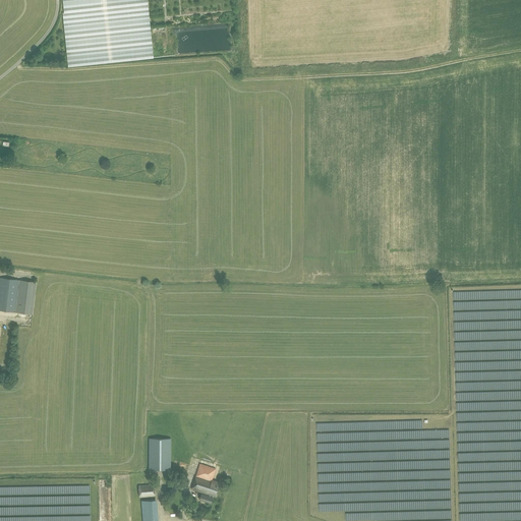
[(62,0),(64,13),(62,13),(63,20),(68,66),(154,58),(150,20),(148,4),(147,0),(62,0)]
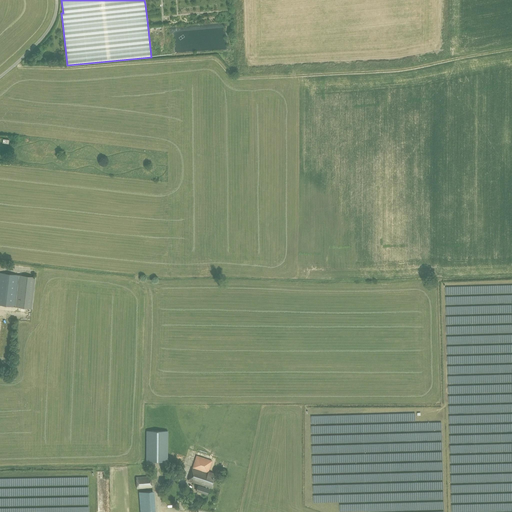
[(0,272),(0,304),(31,308),(35,277),(0,272)]
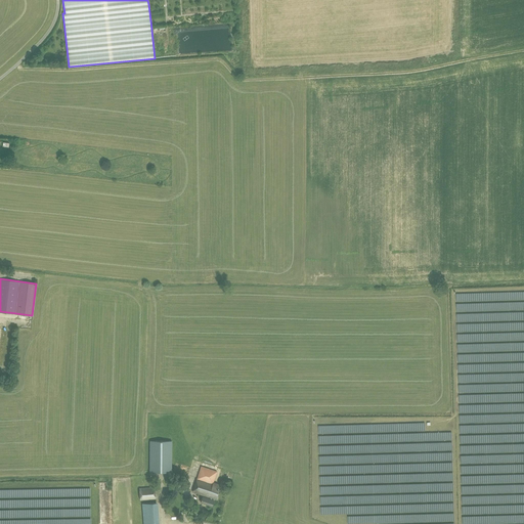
[(149,440),(149,472),(172,472),(172,441),(149,440)]
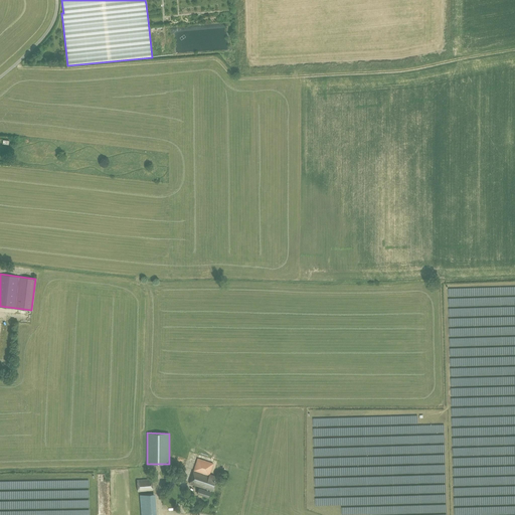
[(213,464),(198,459),(189,483),(207,489),(206,491),(199,489),(197,493),(208,497),(210,492),(207,491),(208,489),(213,490),(218,477),(209,474),(213,464)]
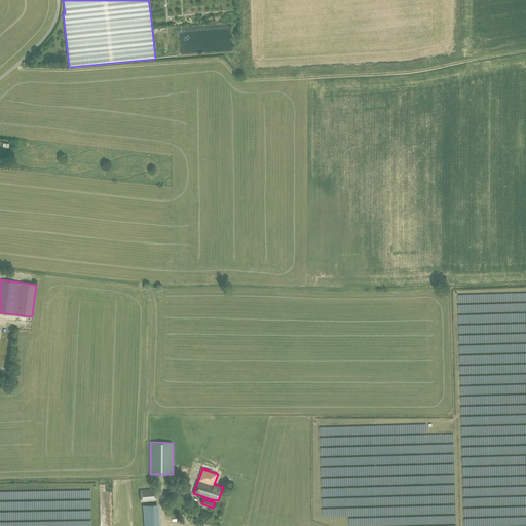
[(155,489),(140,489),(141,502),(156,500),(155,489)]
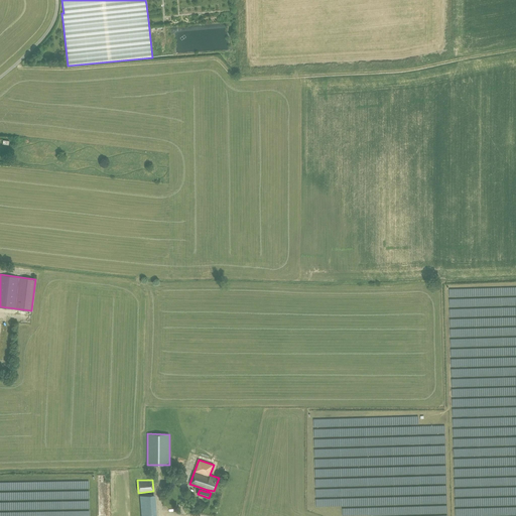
[(156,515),(155,494),(140,496),(141,515),(156,515)]
